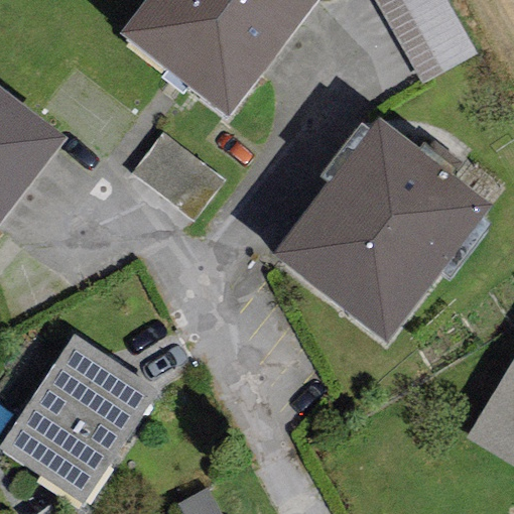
[(143,0),(120,31),(230,115),(316,0),(143,0)]
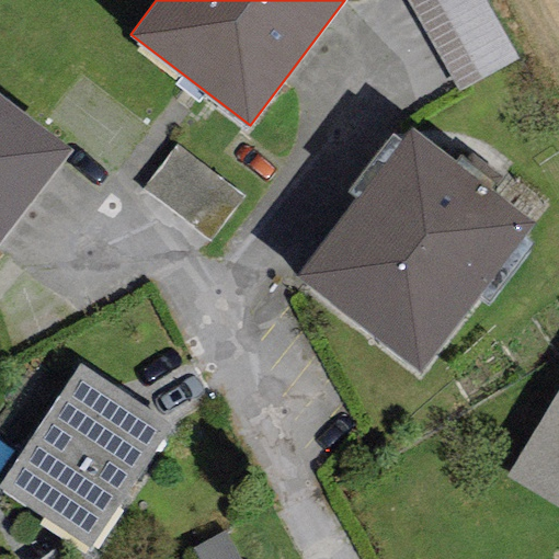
[(520,58),(487,0),(409,0),(460,91),(520,58)]
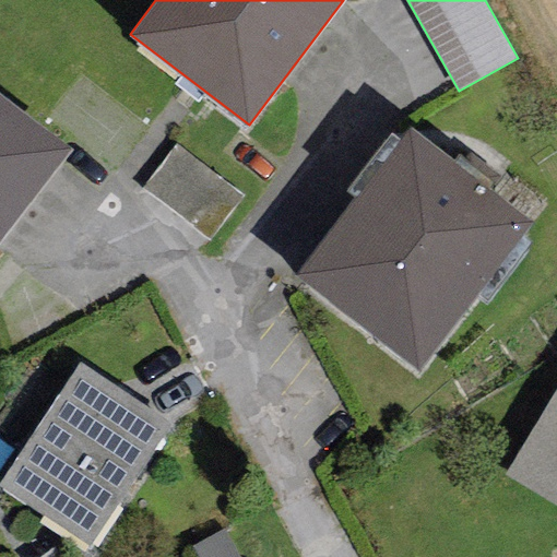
[(0,244),(73,147),(0,92),(0,244)]
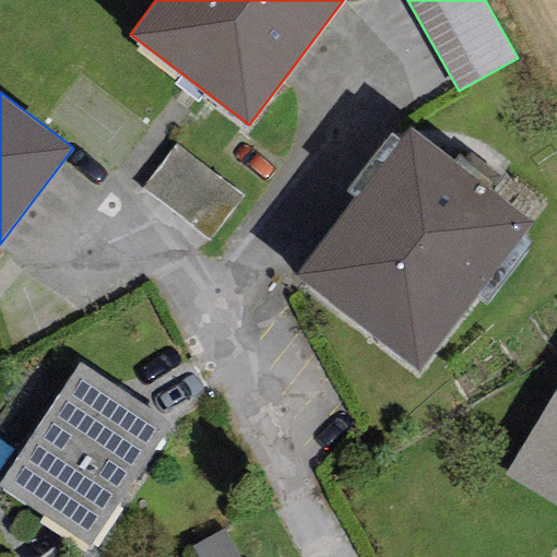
[(534,221),(411,126),(295,275),(419,370),(534,221)]
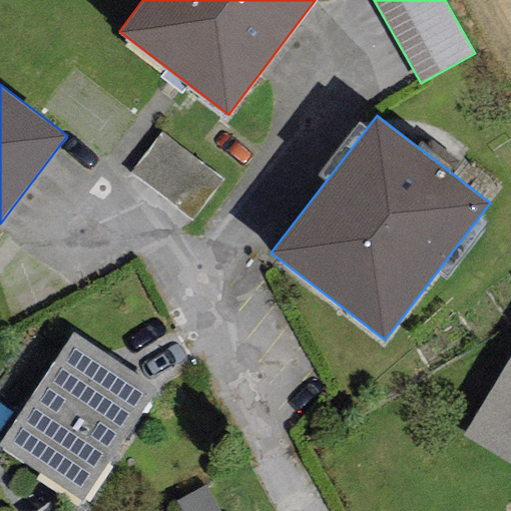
[(224,179),(162,132),(132,171),(193,219),(224,179)]
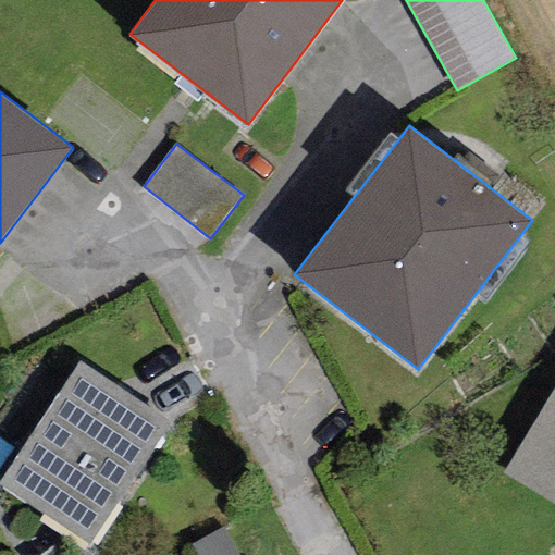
[(172,421),(81,359),(0,478),(0,483),(89,544),(172,421)]
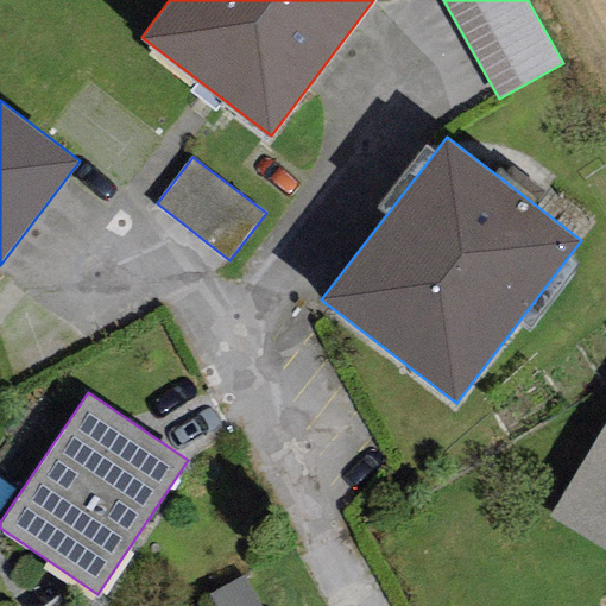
[(605,422),(550,513),(605,548),(605,422)]
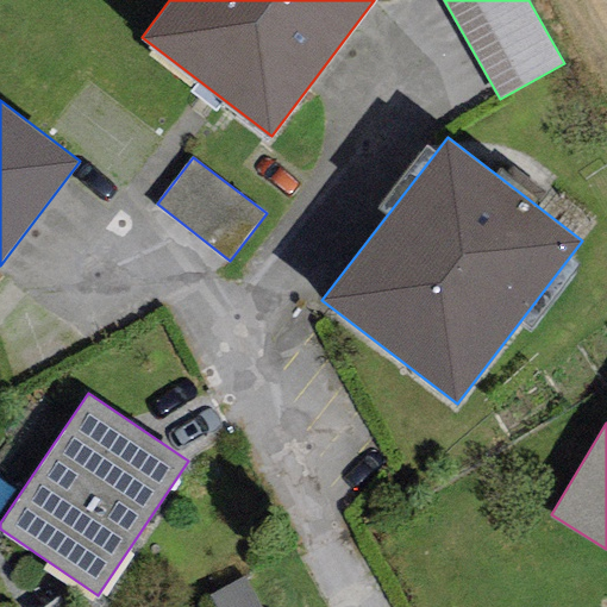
[(263,606),(244,574),(210,594),(217,606),(263,606)]
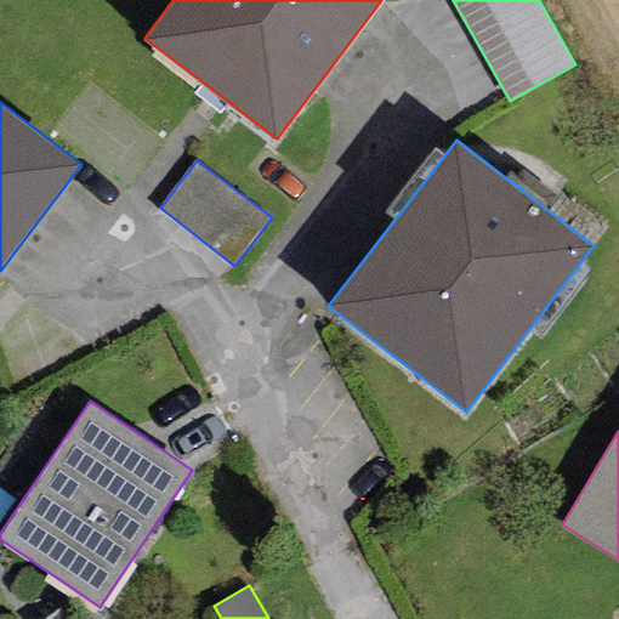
All buildings are outlined.
